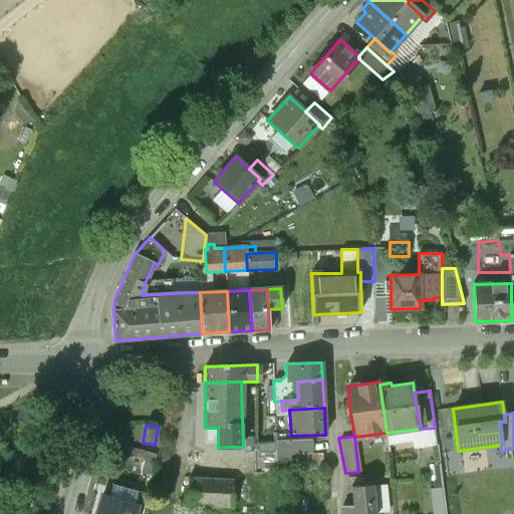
[(277,455),(276,441),(261,440),(261,455),(277,455)]
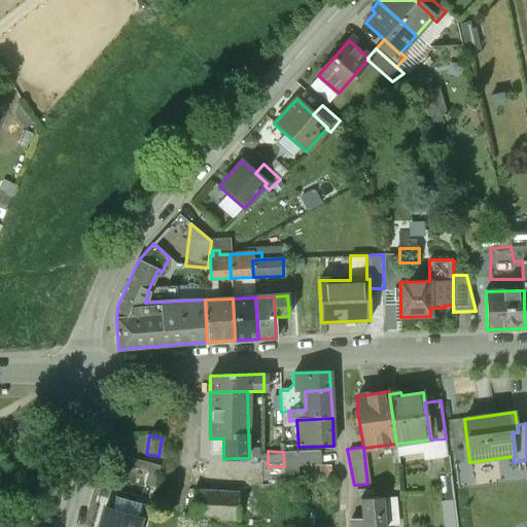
[(319,451),(283,451),(283,452),(284,466),(284,479),(297,479),(297,466),(319,465),(319,451)]
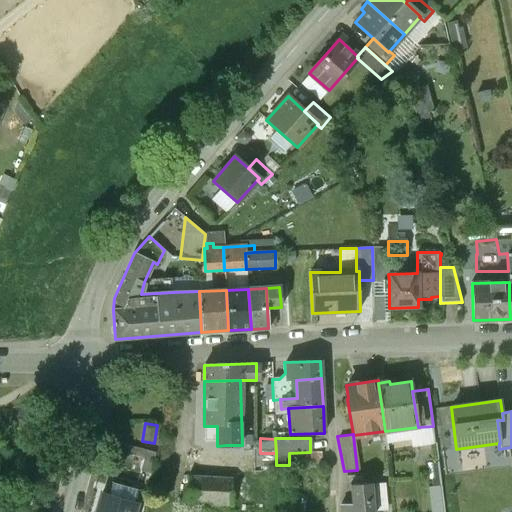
[(246,445),(242,445),(226,445),(226,477),(234,477),(238,477),(238,480),(245,480),(246,445)]
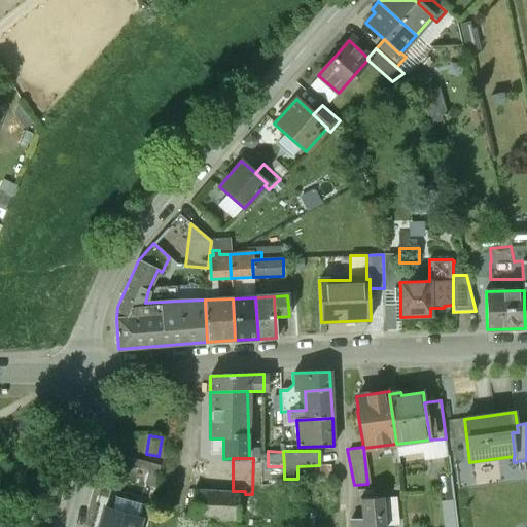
[(331,465),(309,466),(310,479),(331,477),(331,465)]
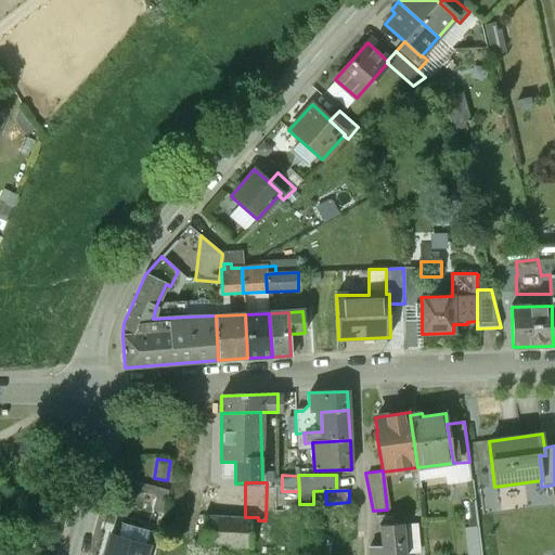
[(254,517),(245,517),(206,516),(205,545),(253,546),(253,529),(254,517)]
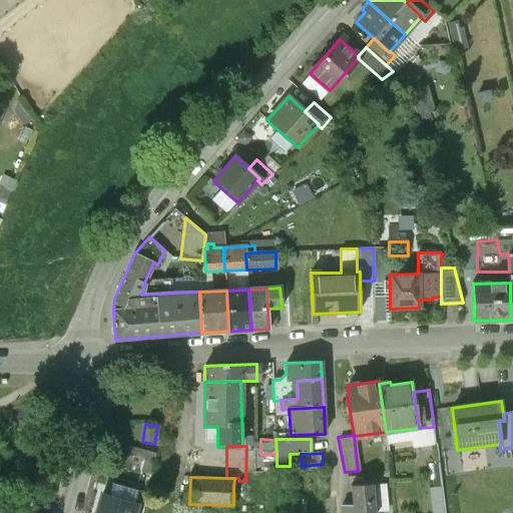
[(104,493),(98,512),(133,512),(140,490),(113,482),(110,495),(104,493)]
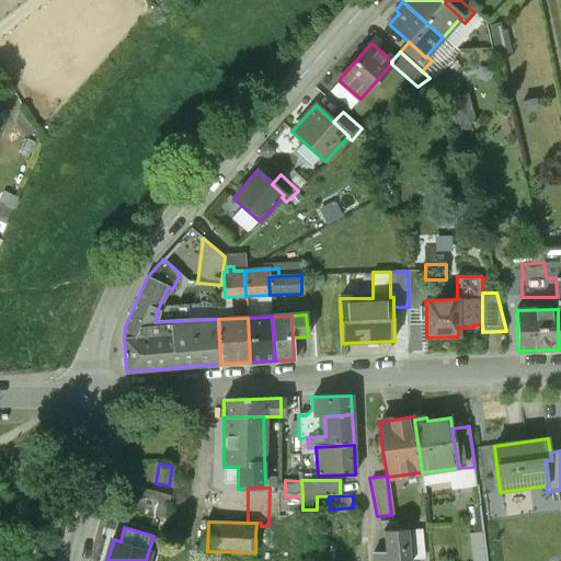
[(407,560),(404,529),(385,530),(386,560),(407,560)]
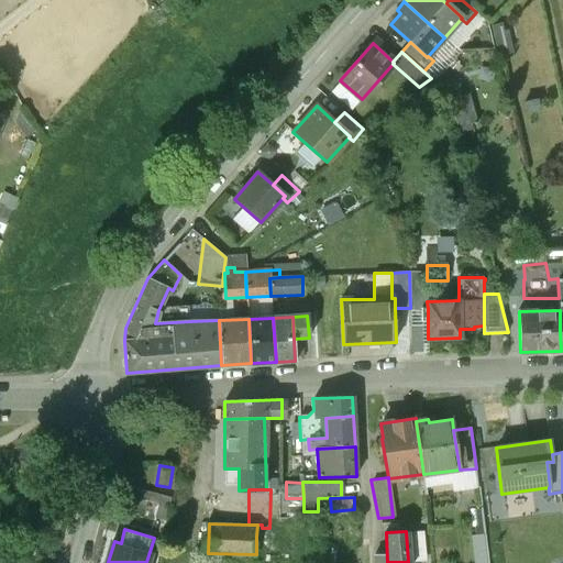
[(486,562),(484,532),(470,534),(473,562),(486,562)]
